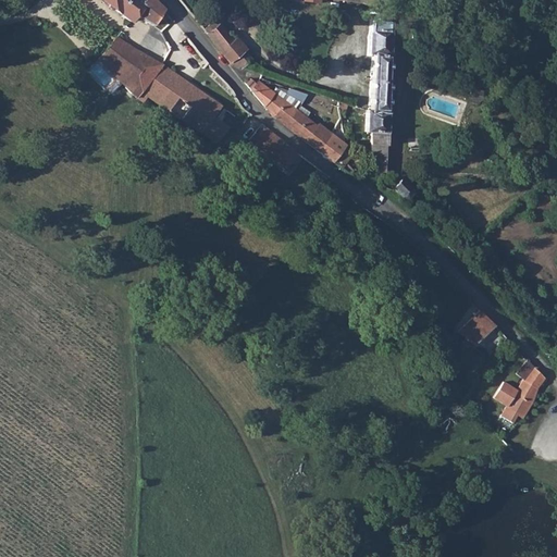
[(101,0),(127,20),(133,13),(150,25),(158,16),(168,25),(173,21),(160,7),(152,0),(101,0)]
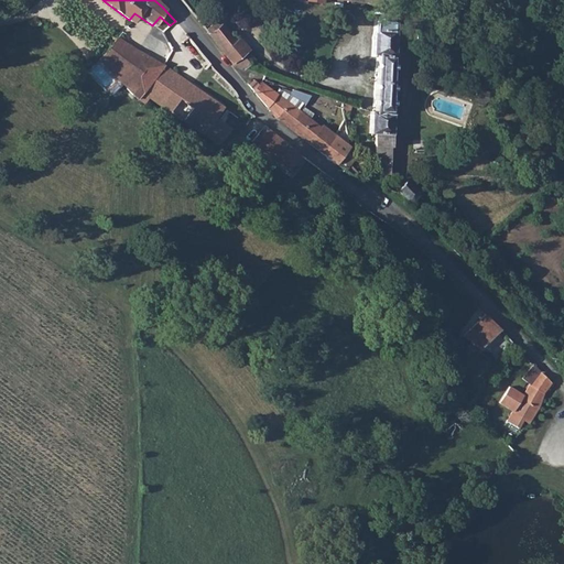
[(217,20),(205,30),(209,35),(221,25),(217,20)]
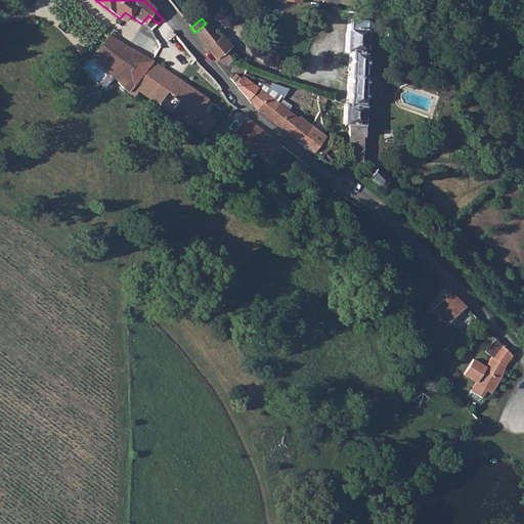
[(347,104),(344,104),(343,124),(345,124),(345,126),(348,126),(348,136),(361,137),(369,22),(350,20),(349,32),(348,32),(347,51),(351,51),(348,94),(347,104)]
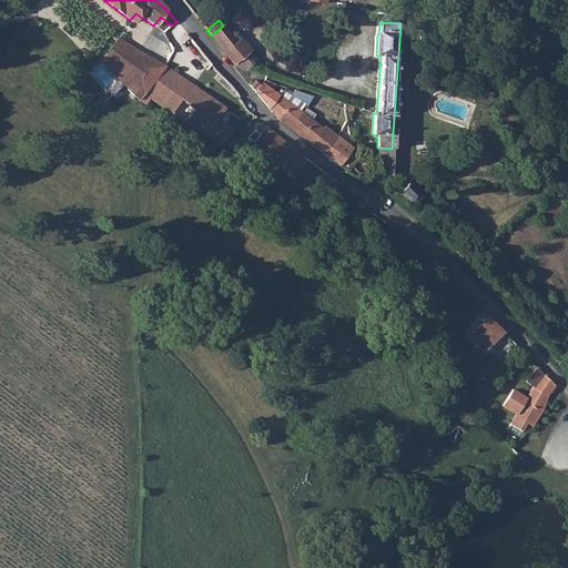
[(223,26),(211,36),(235,67),(242,69),(253,60),(247,51),(249,50),(240,39),(235,41),(223,26)]
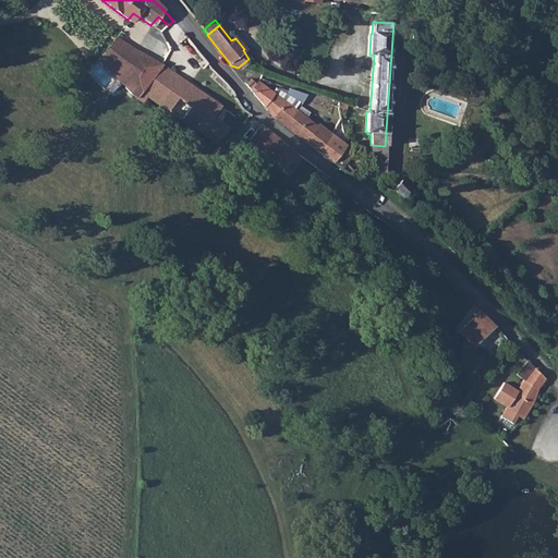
[(179,45),(180,44),(186,37),(182,32),(173,39),(179,45)]
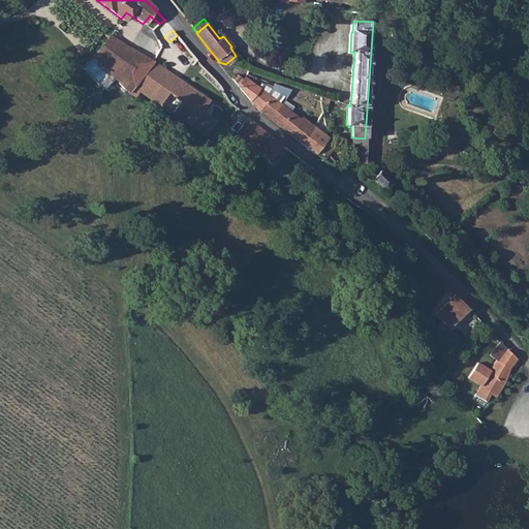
[(109,33),(92,54),(127,92),(132,86),(201,137),(210,125),(213,120),(199,110),(208,100),(154,62),(109,33)]
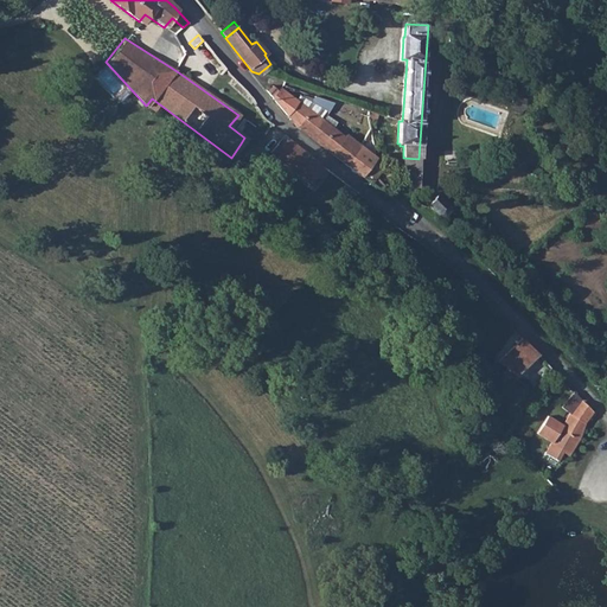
[(203,40),(196,48),(218,76),(224,81),(229,75),(203,40)]
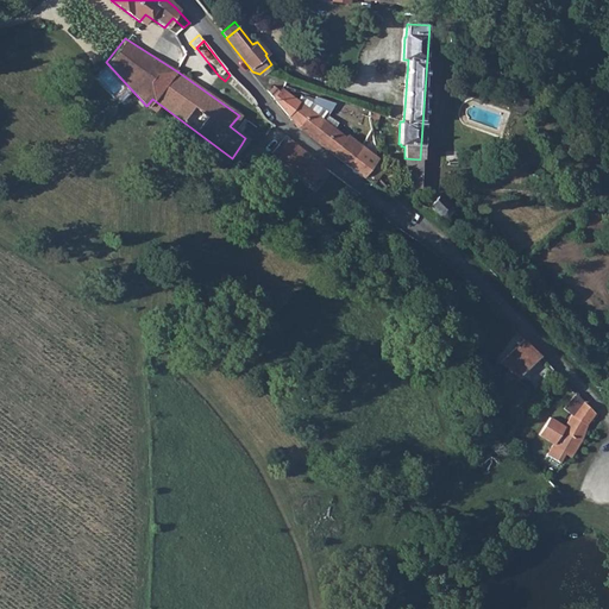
[(131,89),(106,62),(92,80),(106,96),(123,98),(131,89)]
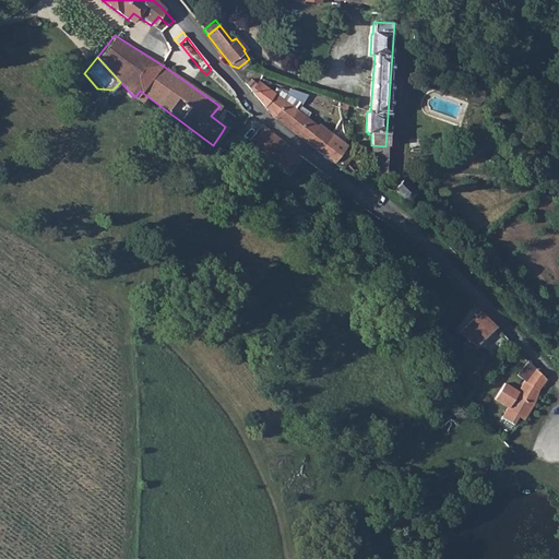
[(228,84),(215,73),(211,79),(232,98),(236,95),(228,84)]
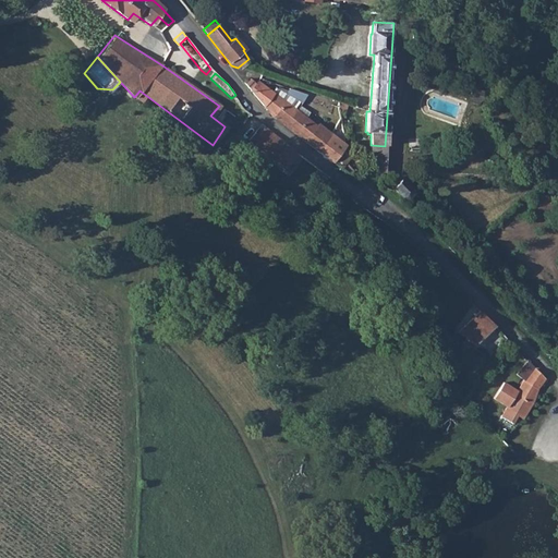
[(250,80),(245,85),(247,86),(271,116),(284,125),(295,111),(293,110),(299,104),(301,105),(306,96),(289,89),(287,95),(275,88),(271,94),(258,83),(256,84),(251,80),(250,80)]
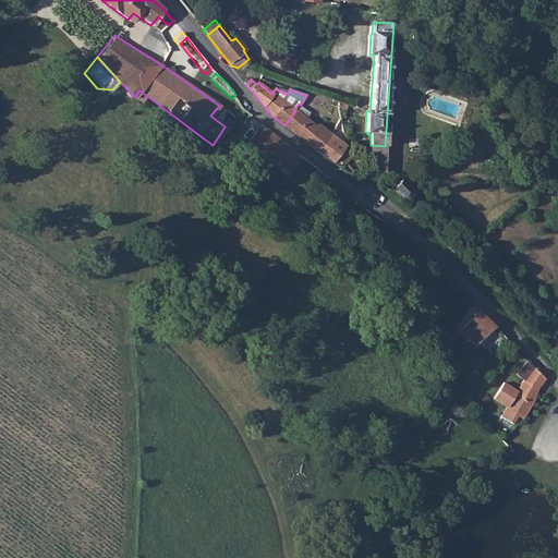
[(250,113),(243,108),(239,114),(245,119),(250,113)]
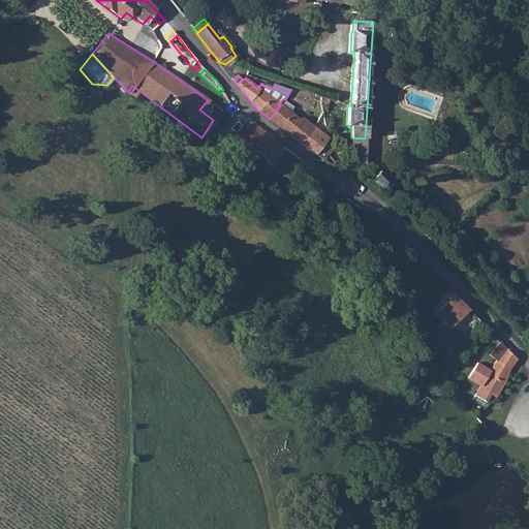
[(280,105),(270,119),(301,144),(313,127),(300,118),(299,120),(280,105)]
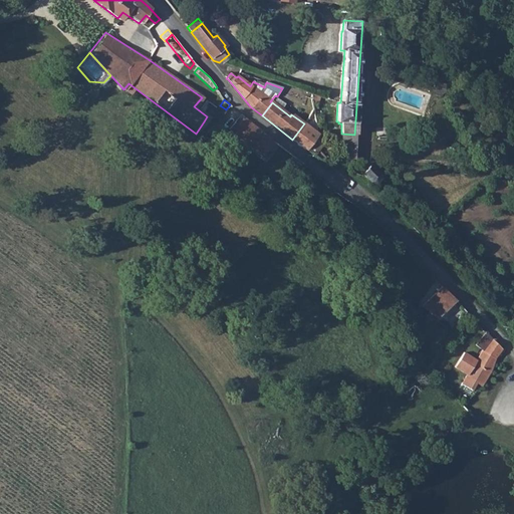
[(304,123),(292,140),(305,150),(318,134),(311,129),(304,123)]
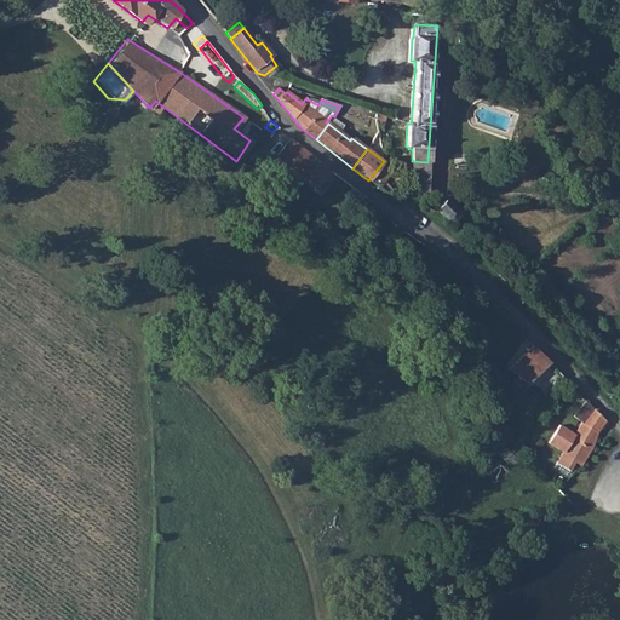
[(412,161),(411,171),(428,171),(428,162),(412,161)]
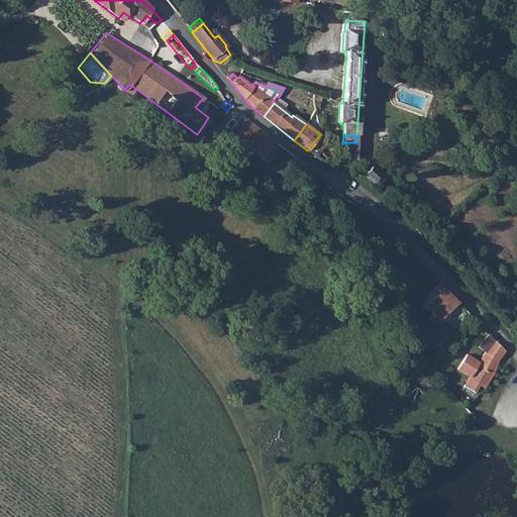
[(342,142),(341,153),(343,156),(353,166),(354,167),(356,142),(342,142)]
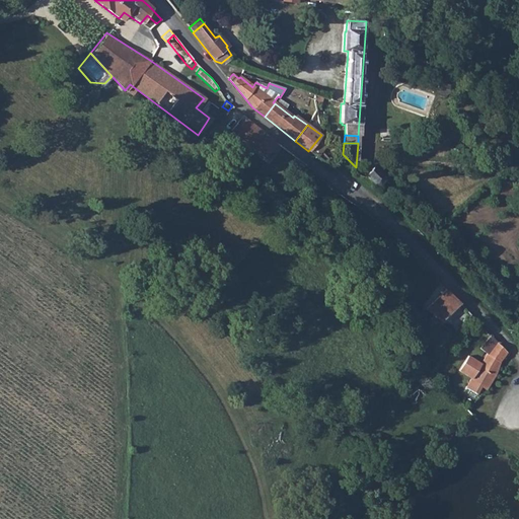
[(373,167),(365,175),(365,176),(376,188),(385,178),(373,167)]
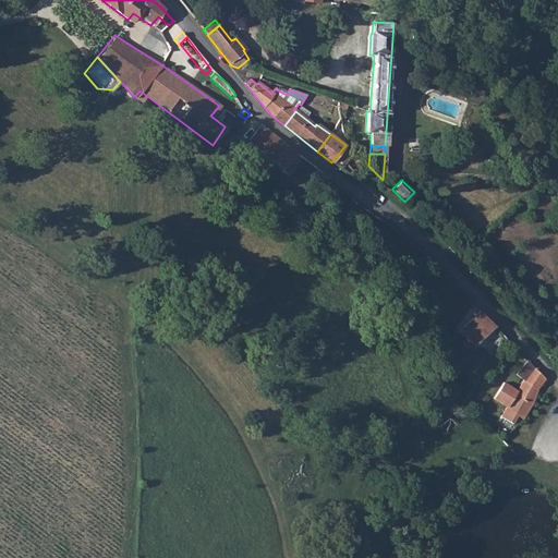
[(493,324),(480,310),(456,331),(472,344),(493,324)]
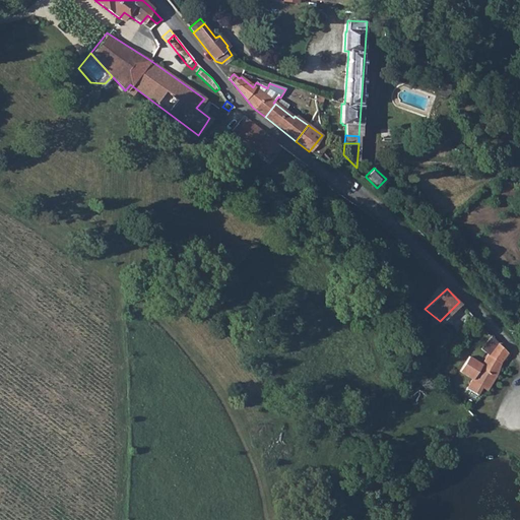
[(498,342),(470,380),(486,390),(497,374),(502,360),(508,352),(498,342)]
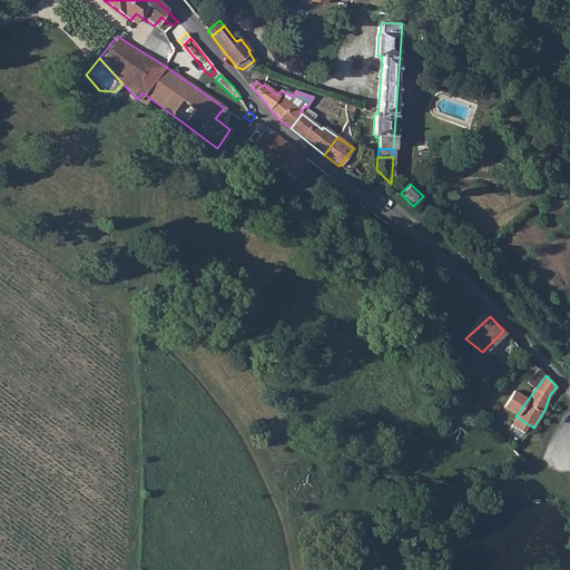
[(465,404),(473,409),(480,397),(479,396),(472,394),(465,404)]
